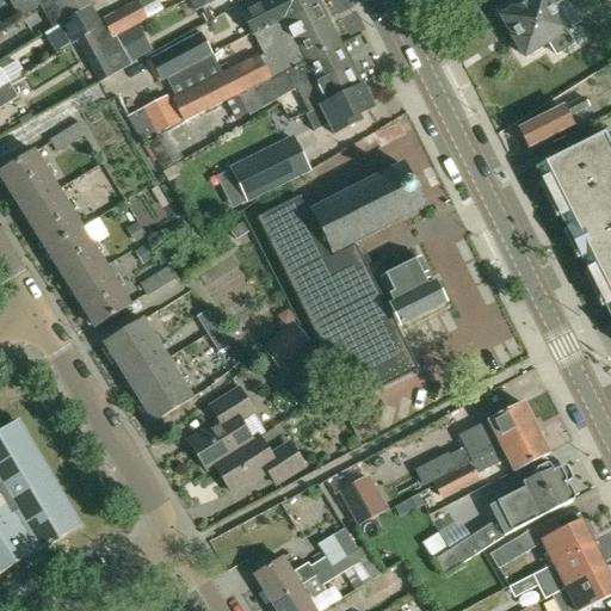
[(49,0),(39,7),(53,28),(90,5),(87,0),(49,0)]
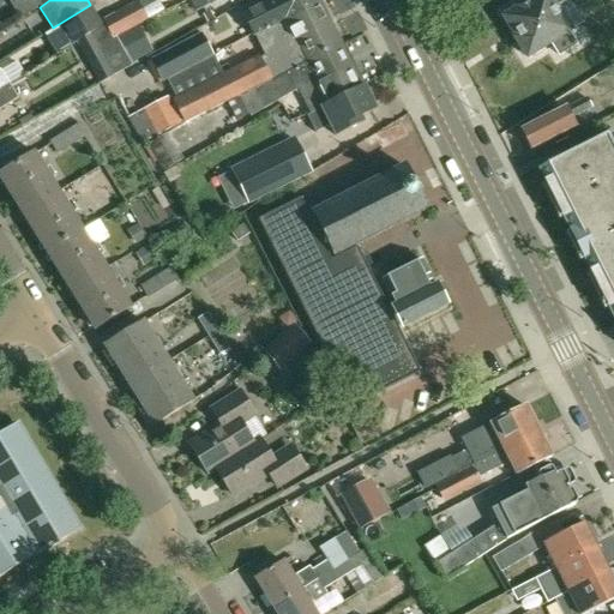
[(254,35),(320,1),(319,0),(272,0),(245,14),(254,35)]
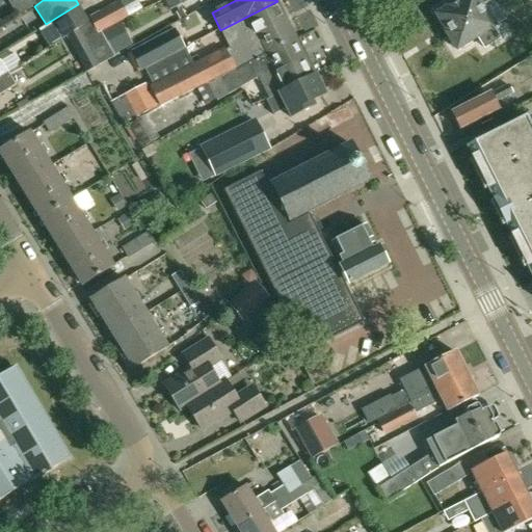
[(462,0),(461,1),(460,0),(449,0),(446,2),(446,7),(447,10),(437,16),(448,32),(446,33),(448,36),(447,42),(450,46),(454,47),(456,51),(459,49),(463,50),(470,46),(471,42),(477,37),(484,49),(500,38),(493,28),(495,27),(482,6),(490,0),(462,0)]
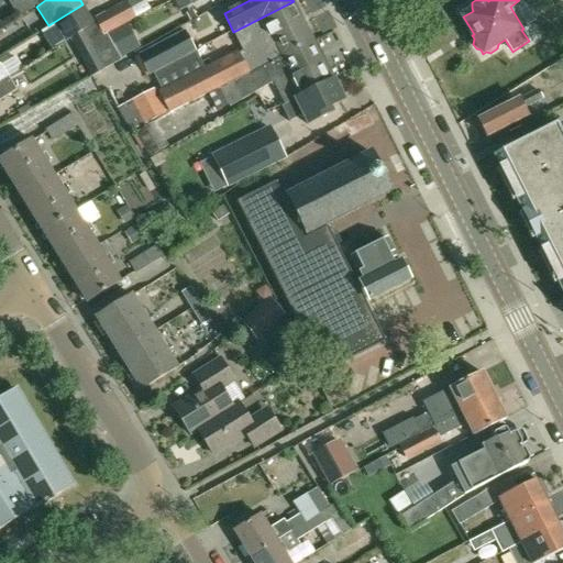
[(103,35),(135,18),(125,1),(95,18),(97,22),(96,22),(96,23),(103,35)]
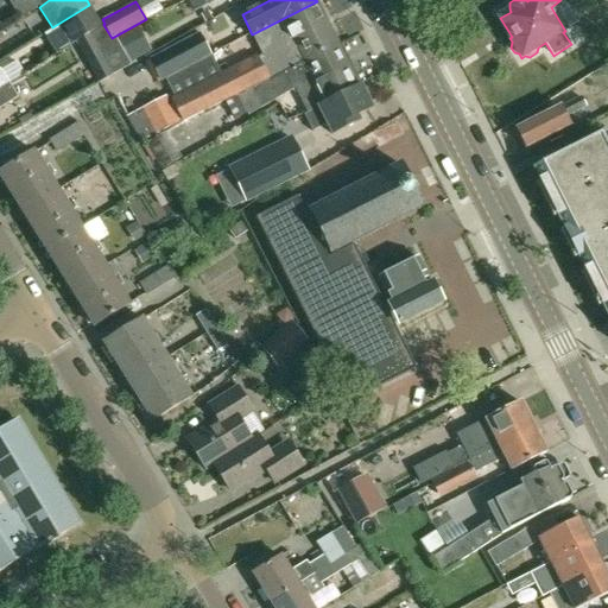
[(339,43),(317,1),(252,35),(263,55),(172,101),(183,121),(236,94),(238,95),(270,78),(277,74),(339,43)]
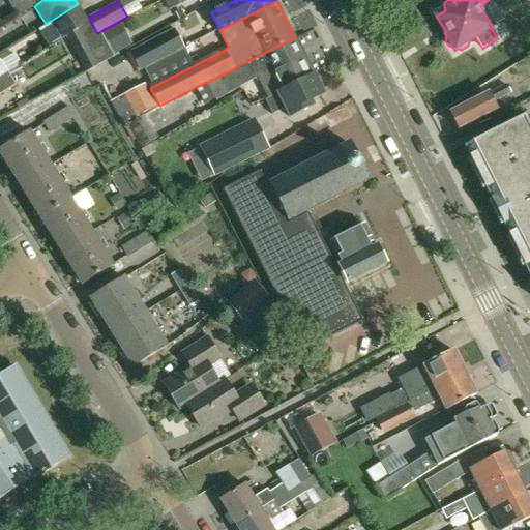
[(52,20),(62,37),(89,22),(78,4),(52,20)]
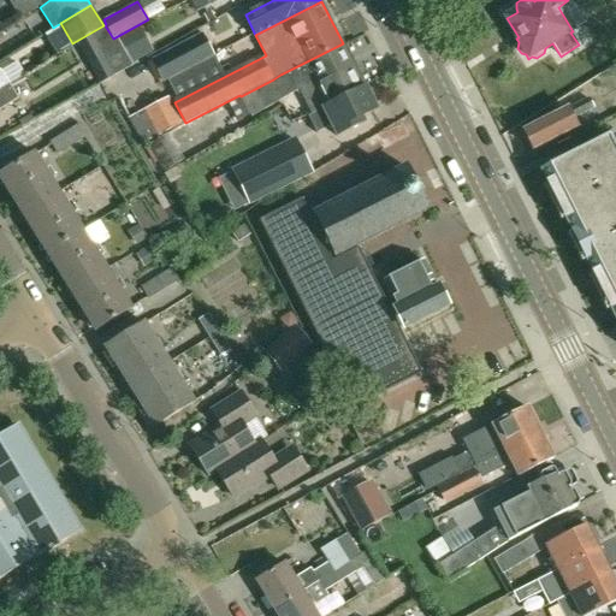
[(122,49),(113,39),(105,25),(76,42),(98,84),(130,66),(122,49)]
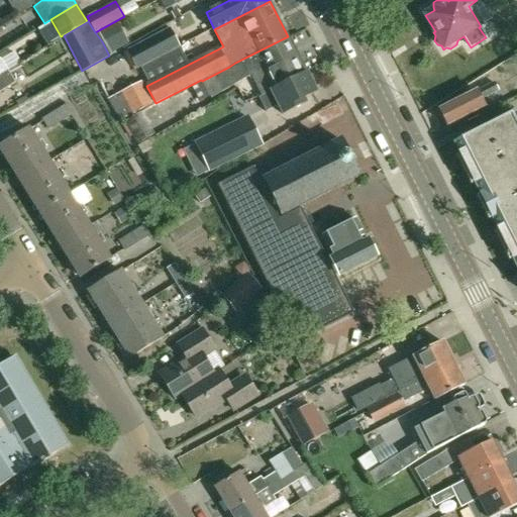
[(136,69),(139,67),(179,45),(180,45),(170,27),(127,50),(136,69)]
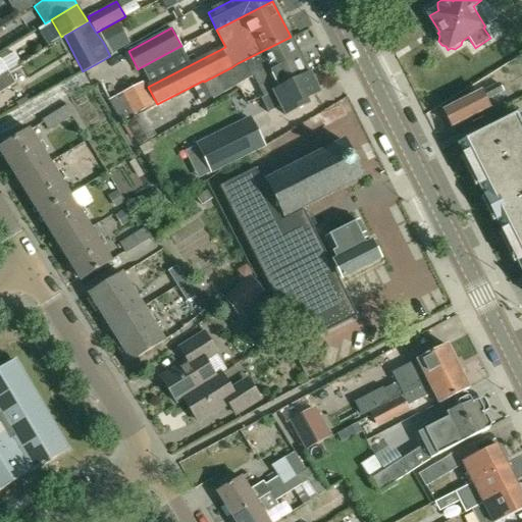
[(124,31),(106,40),(112,52),(131,42),(124,31)]
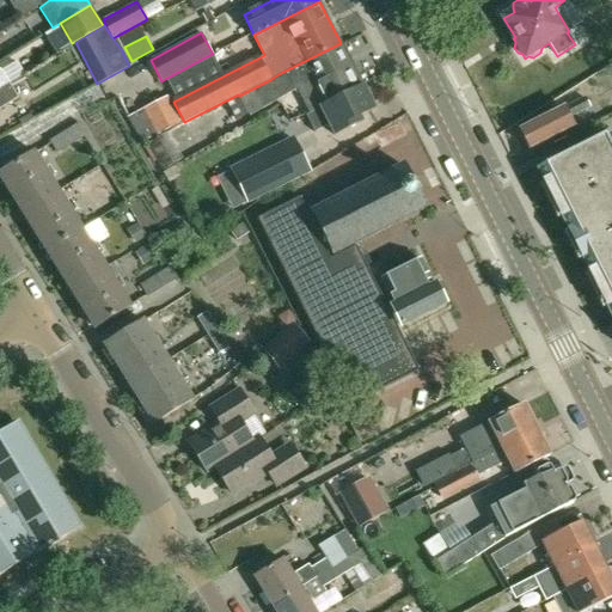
[(310,112),(362,86),(341,43),(279,74),(271,79),(239,96),(250,116),(297,90),(308,114),(310,112)]
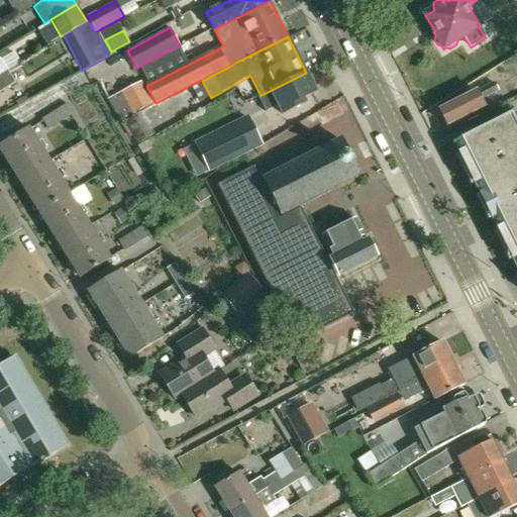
[(0,92),(15,83),(8,71),(0,75),(0,92)]
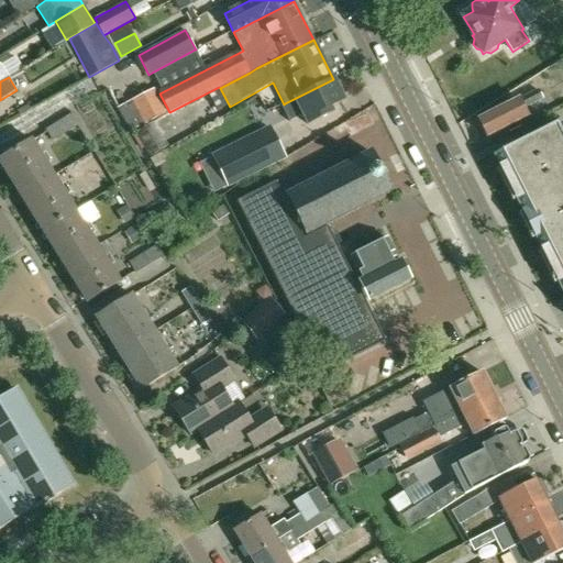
[(333,79),(285,103),(284,105),(282,106),(290,121),(304,114),(309,124),(334,111),(332,107),(345,100),(334,79),(333,79)]
